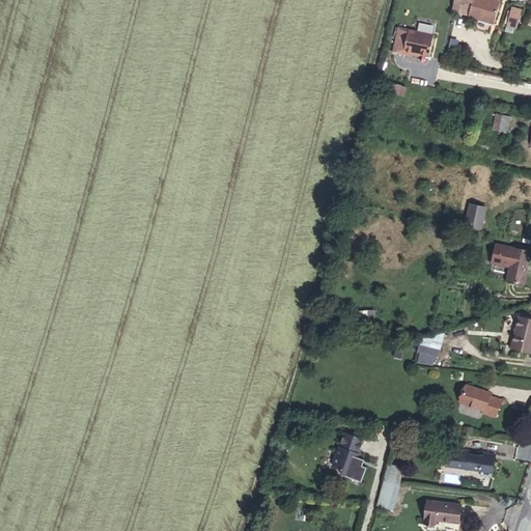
[(455,9),(457,0),(452,0),(450,14),(467,17),(468,11),(455,9)]
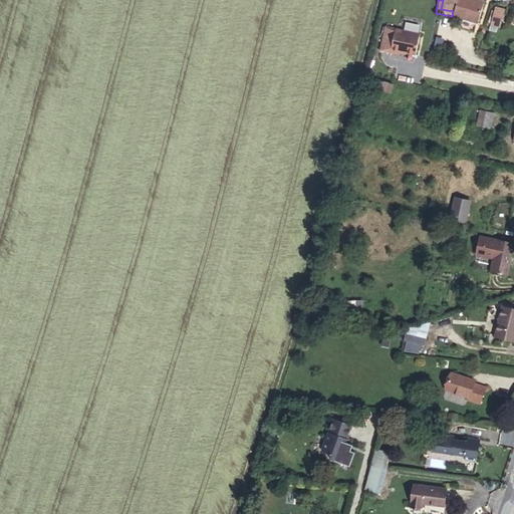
[(453,11),(455,0),(443,0),(441,9),(453,11)]
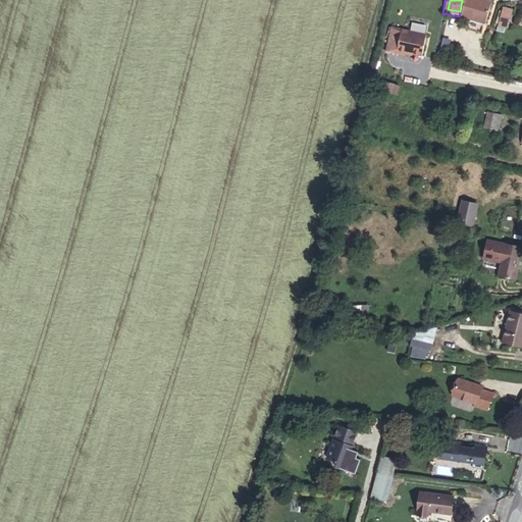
[(490,1),(486,0),(463,0),(459,16),(485,22),(490,1)]
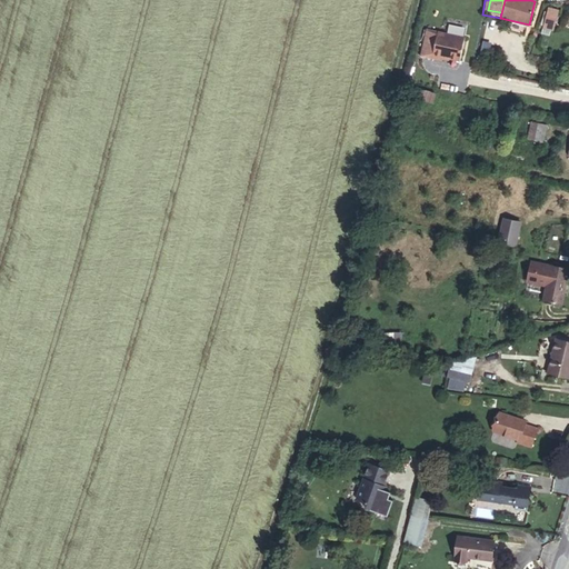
[(545,6),(542,28),(555,29),(557,7),(545,6)]
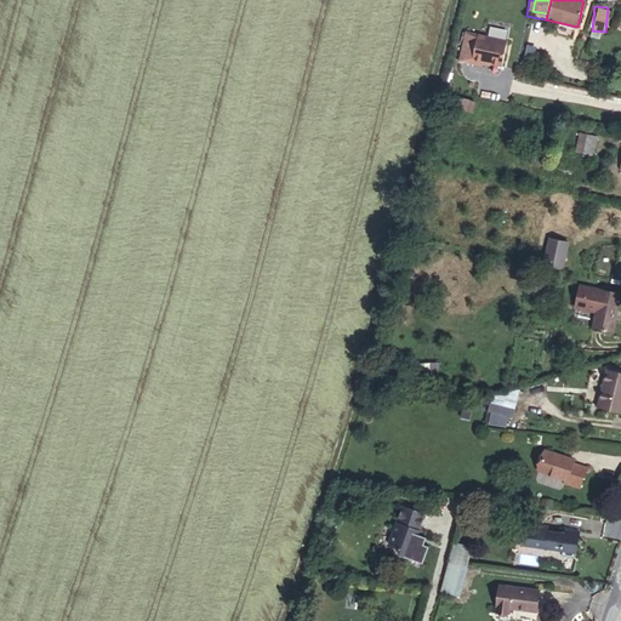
[(503,67),(508,41),(478,34),(473,64),(483,66),(484,63),(503,67)]
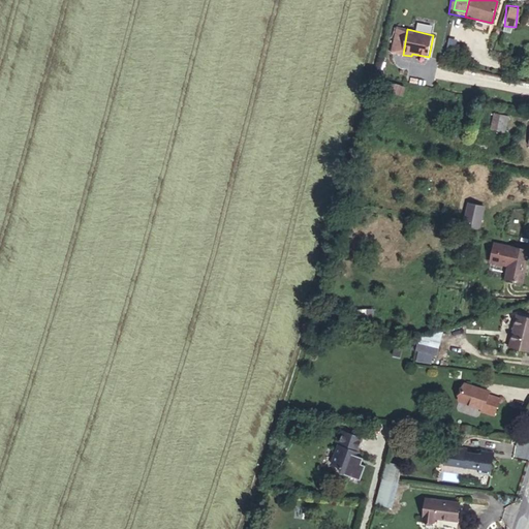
[(400,94),(402,87),(379,82),(378,89),(400,94)]
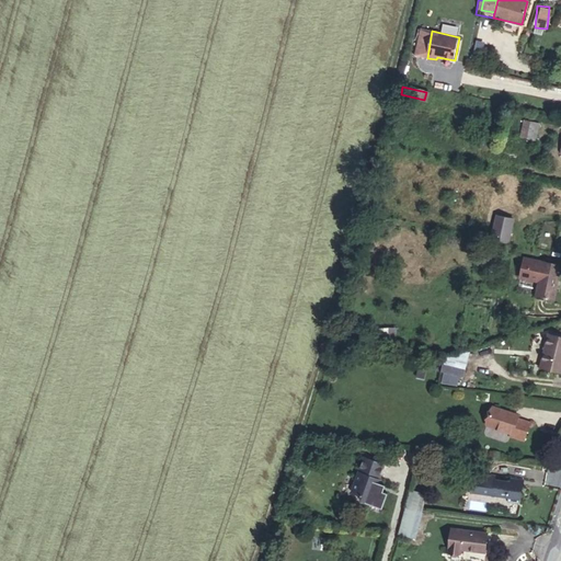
[(519,136),(535,139),(539,121),(523,117),(519,136)]
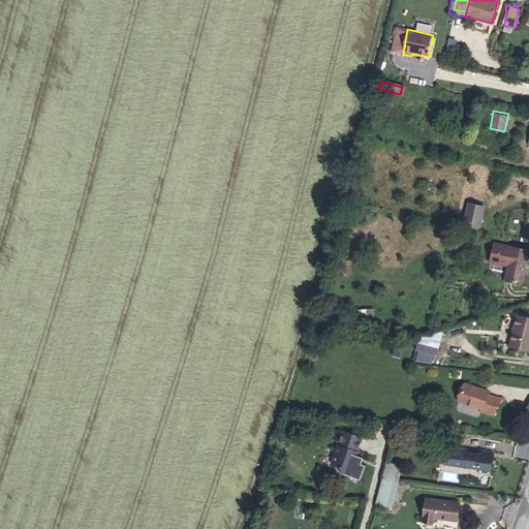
[(468,199),(461,222),(478,228),(486,205),(468,199)]
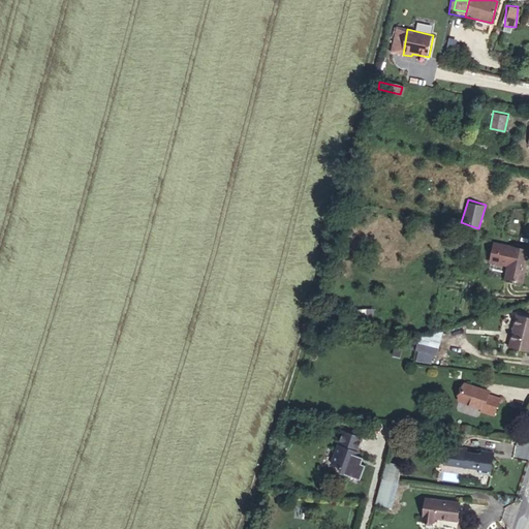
[(507,266),(503,281),(521,285),(528,251),(494,243),(490,261),(507,266)]
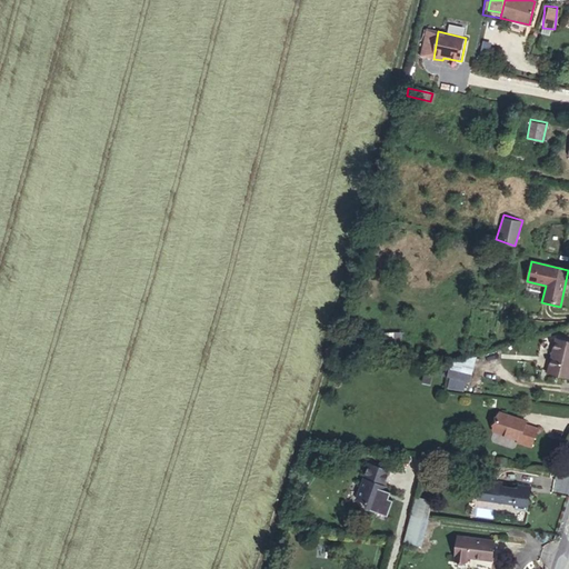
[(400,290),(411,292),(417,269),(406,267),(400,290)]
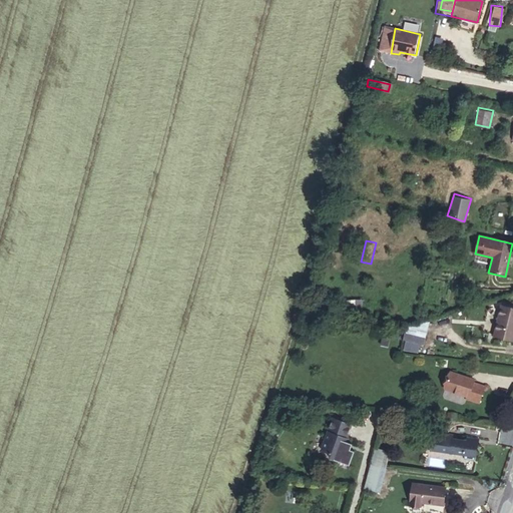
[(338,291),(343,276),(332,272),(327,287),(338,291)]
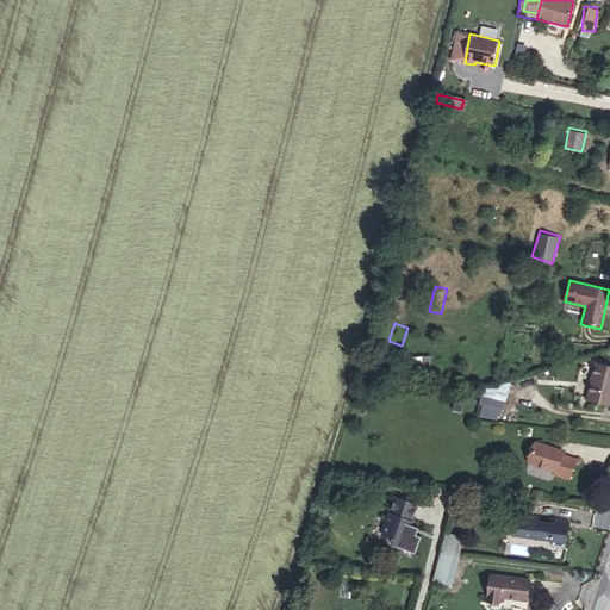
[(609,369),(597,366),(587,403),(609,409),(609,369)]
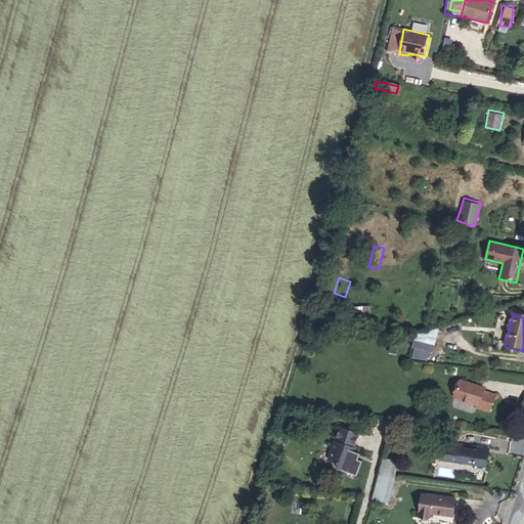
[(410,357),(427,359),(428,350),(434,351),(437,326),(416,323),(410,357)]
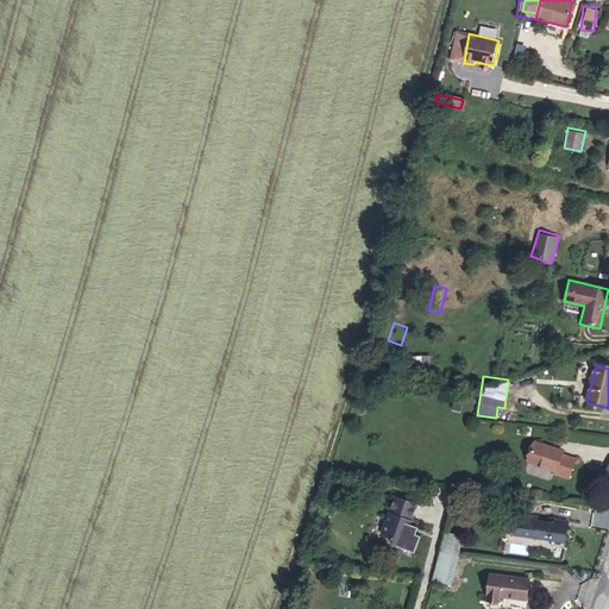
[(564,450),(535,440),(527,462),(554,471),(553,476),(566,481),(575,459),(562,456),(564,450)]
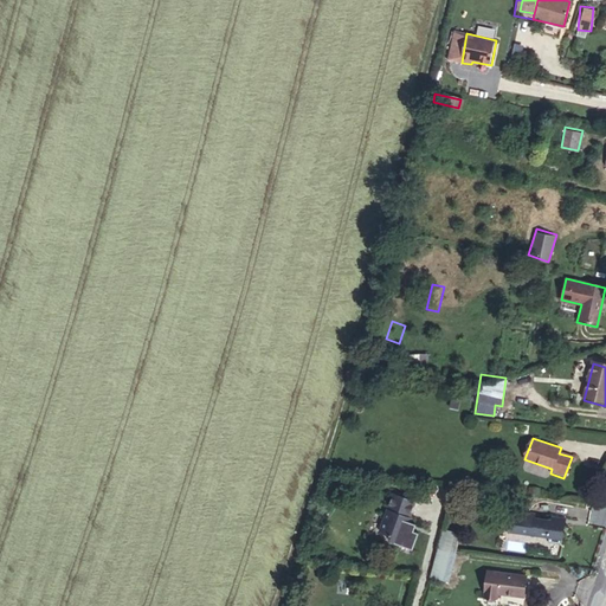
[(419,489),(397,482),(382,523),(392,527),(393,532),(393,534),(405,539),(411,520),(408,519),(412,507),(419,489)]
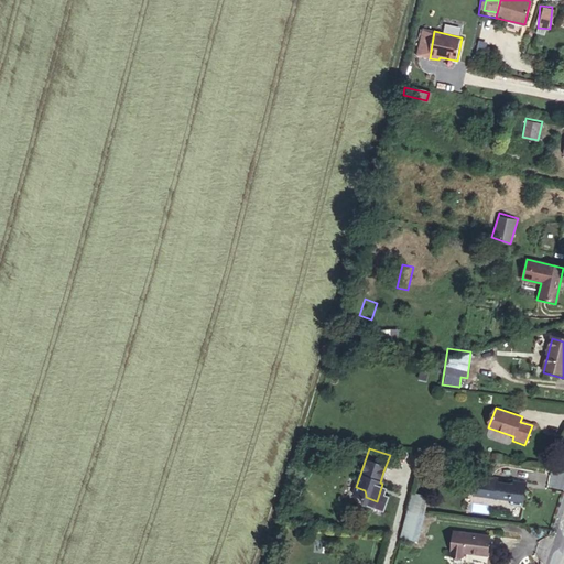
[(521,513),(522,508),(527,488),(528,485),(513,481),(512,486),(494,483),(495,478),(478,475),(477,479),(473,484),(470,490),(474,495),(490,498),(490,500),(506,503),(505,510),(521,513)]
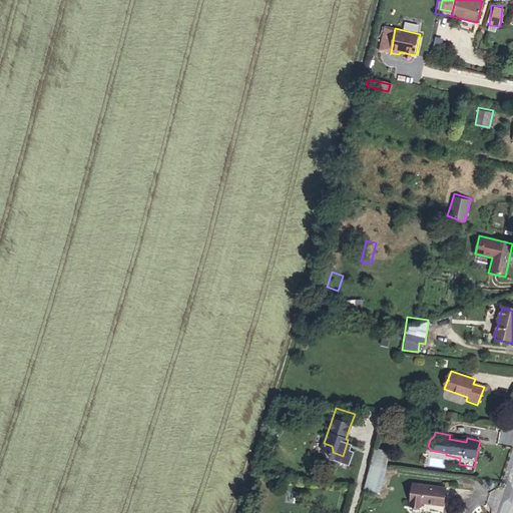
[(377,448),(375,455),(386,458),(388,450),(377,448)]
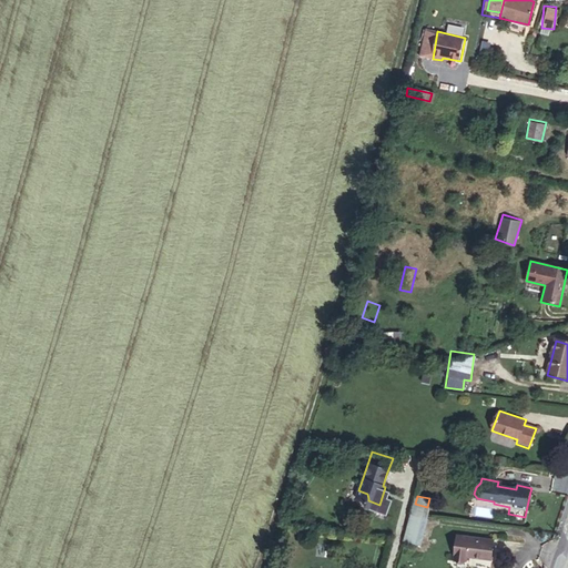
[(413,514),(424,516),(427,507),(415,504),(413,514)]
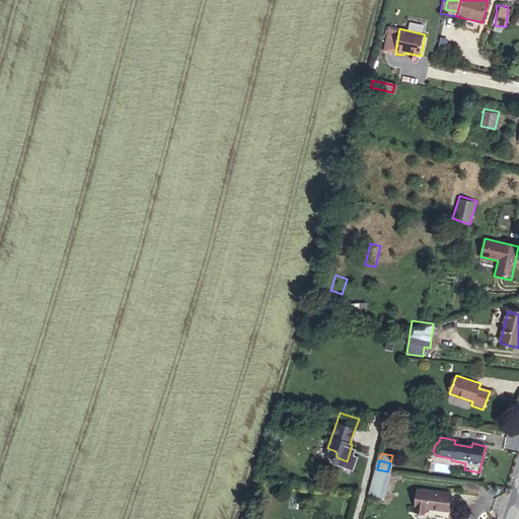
[(377,469),(371,495),(381,497),(387,471),(377,469)]
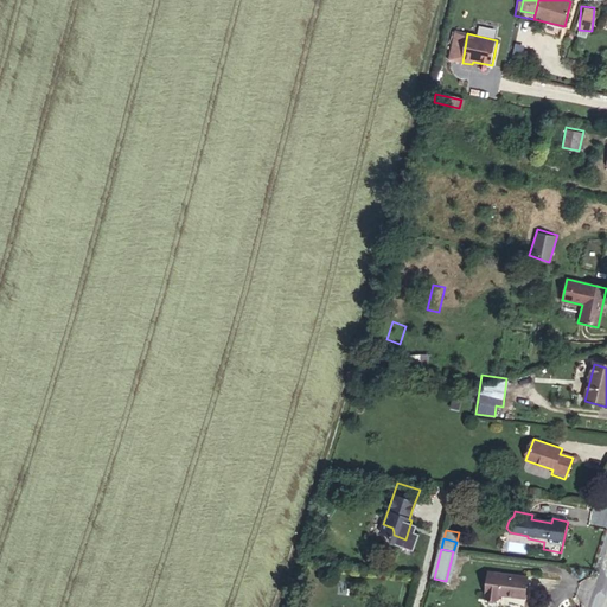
[(523,596),(525,580),(486,573),(481,596),(497,600),(497,593),(523,596)]
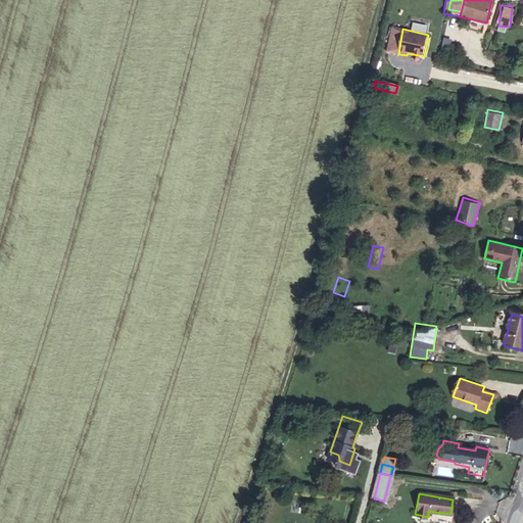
All buildings are outlined.
